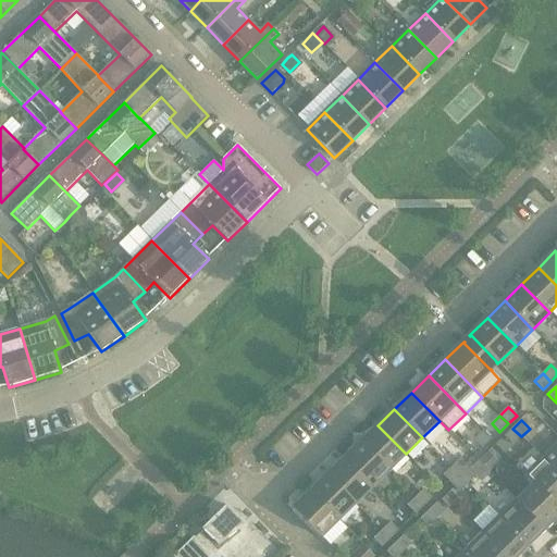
[(378,425),(361,442),(388,471),(406,454),(378,425)]
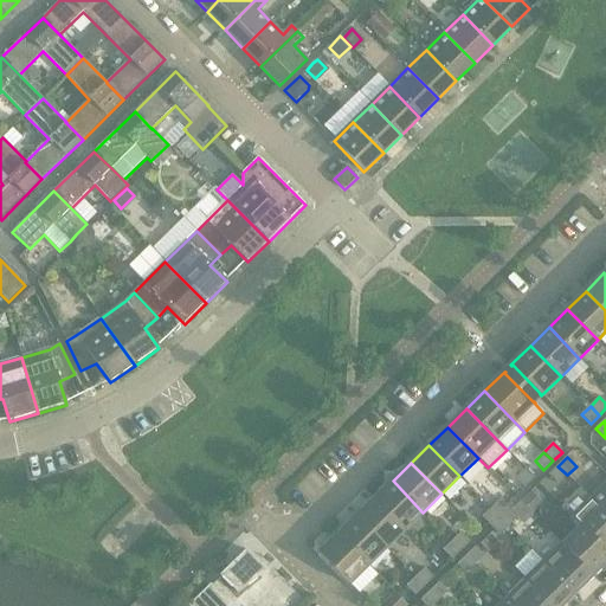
[(567,475),(558,466),(549,475),(558,484),(567,475)]
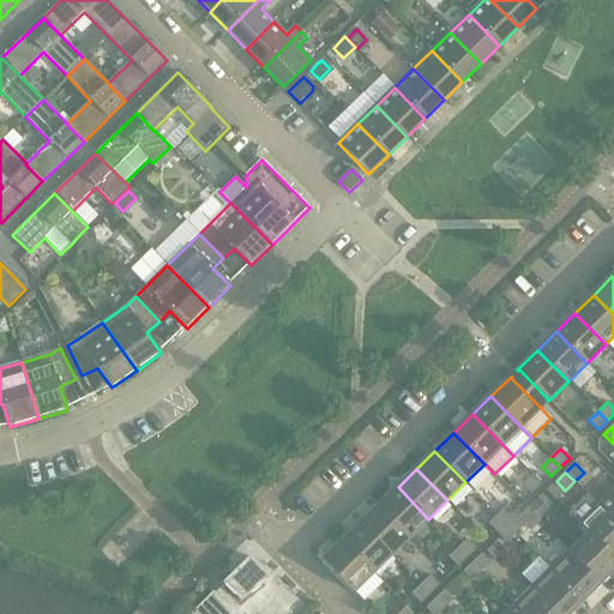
[(542,486),(533,476),(523,485),(533,494),(542,486)]
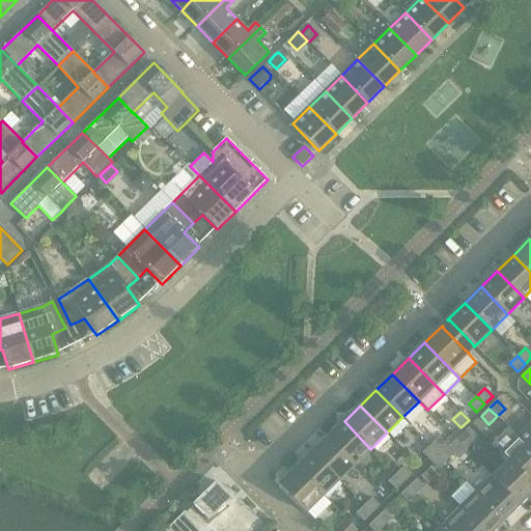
[(344,421),(328,437),(355,465),(370,449),(344,421)]
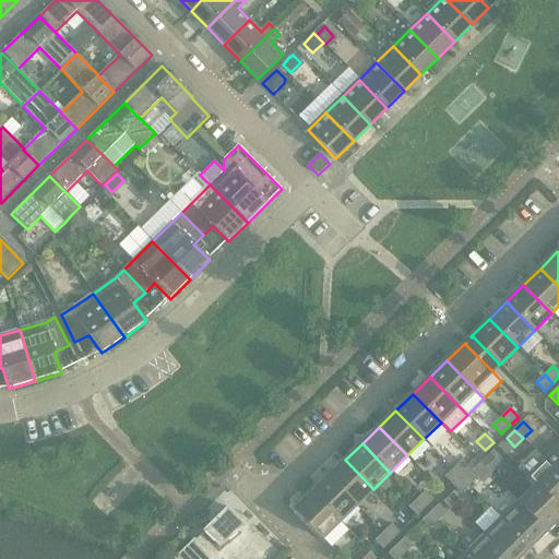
[(558,445),(545,461),(558,475),(558,445)]
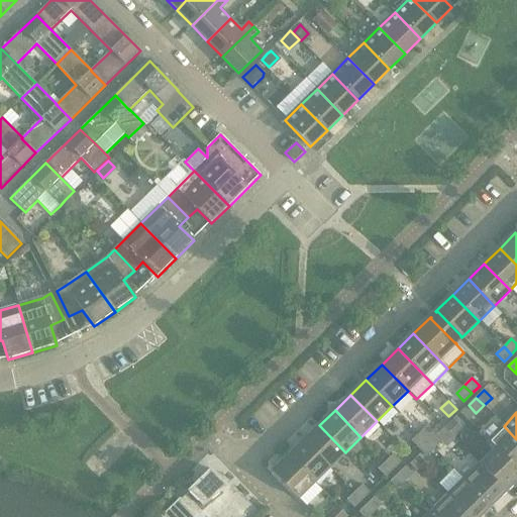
[(487,442),(495,449),(496,449),(514,468),(515,467),(516,464),(516,439),(504,426),(495,417),(480,432),(488,441),(487,442)]
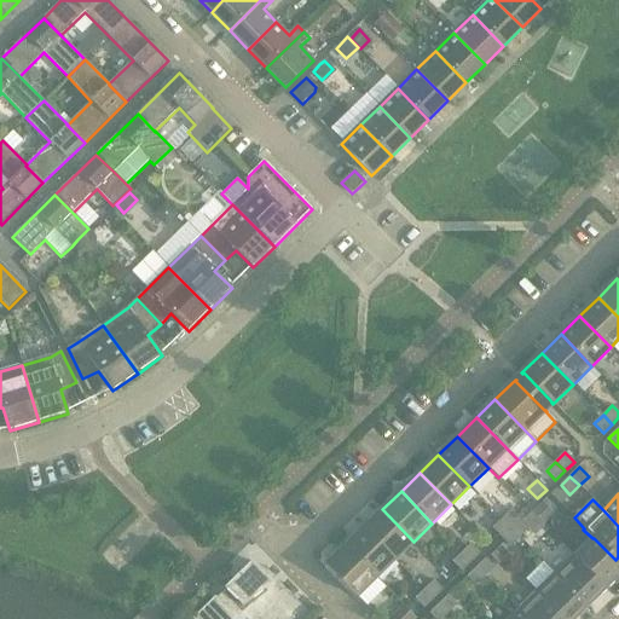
[(543,503),(532,513),(543,525),(554,514),(543,503)]
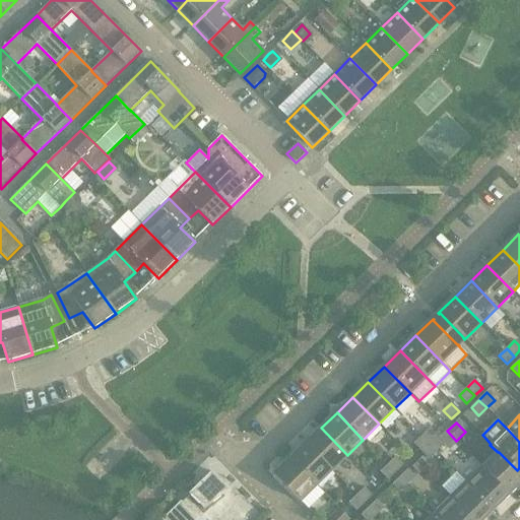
[(321,428),(306,444),(332,470),(347,455),(321,428)]
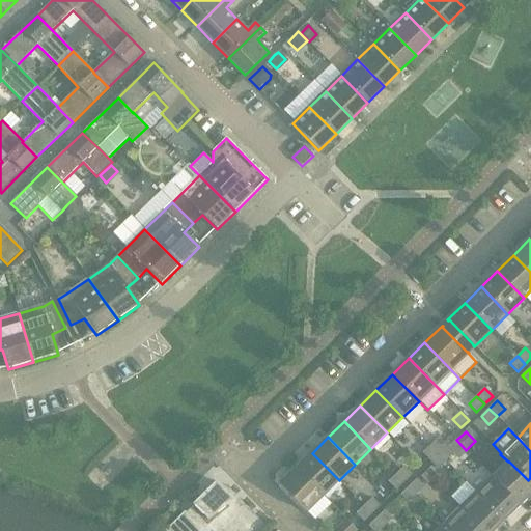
[(439,438),(430,446),(438,453),(446,446),(439,438)]
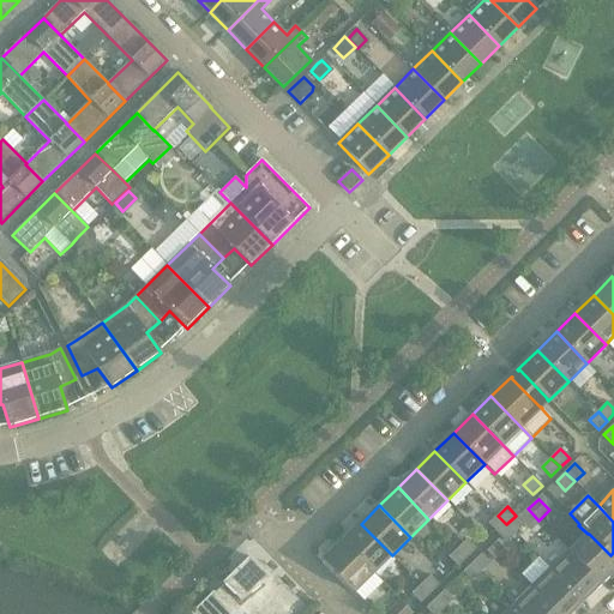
[(488,524),(498,534),(506,524),(498,516),(488,524)]
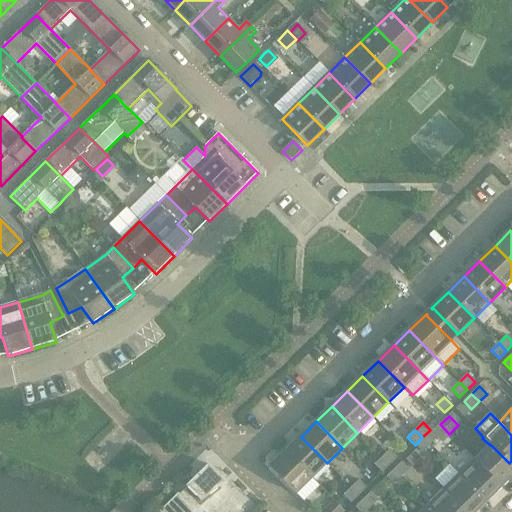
[(430,430),(422,437),(430,445),(438,437),(430,430)]
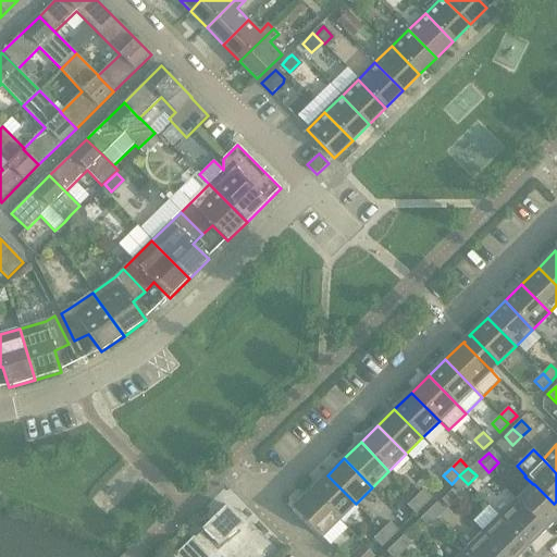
[(327,475),(310,492),(338,520),(356,504),(327,475)]
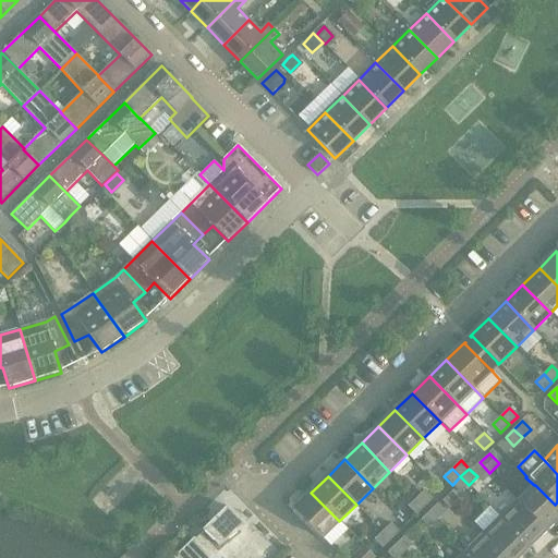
[(460,476),(452,485),(460,494),(469,485),(460,476)]
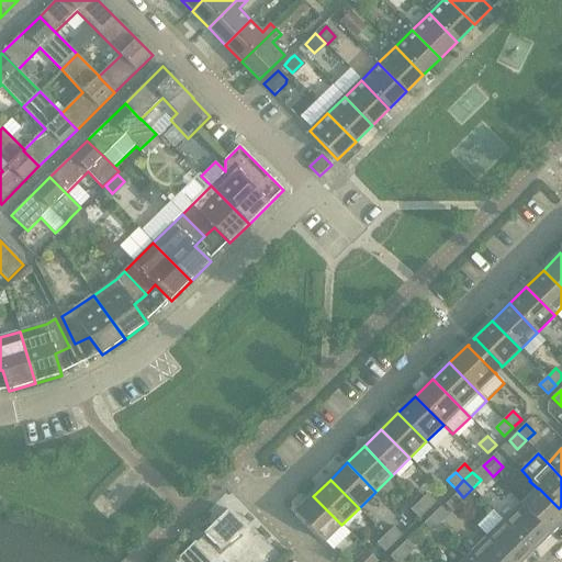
[(539,489),(538,489),(521,505),(550,534),(561,521),(561,509),(560,507),(559,508),(539,489)]
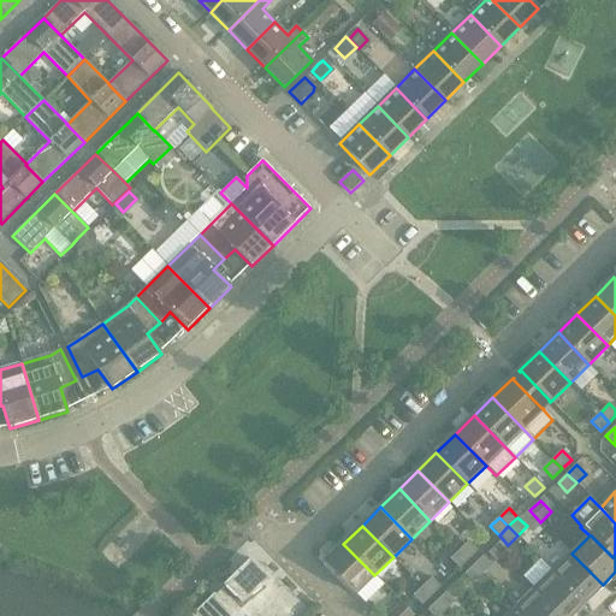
[(469,542),(460,551),(469,561),(478,551),(469,542)]
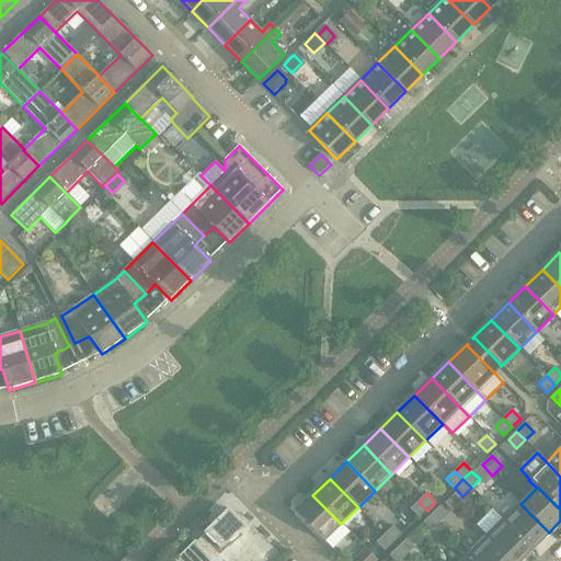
[(312,495),(295,513),(323,541),(332,551),(351,533),(341,524),(312,495)]
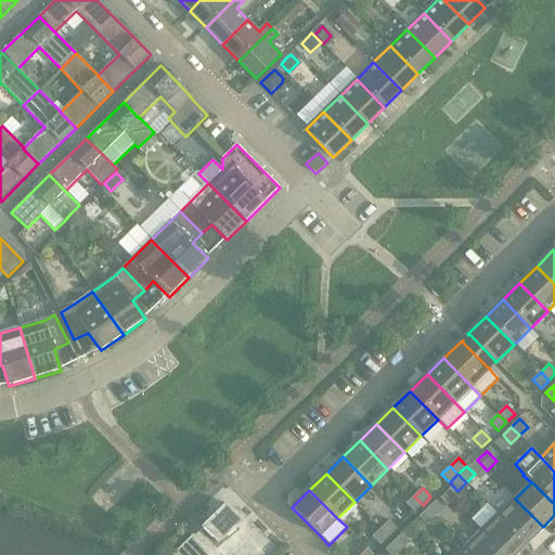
[(423,505),(414,497),(405,504),(414,513),(423,505)]
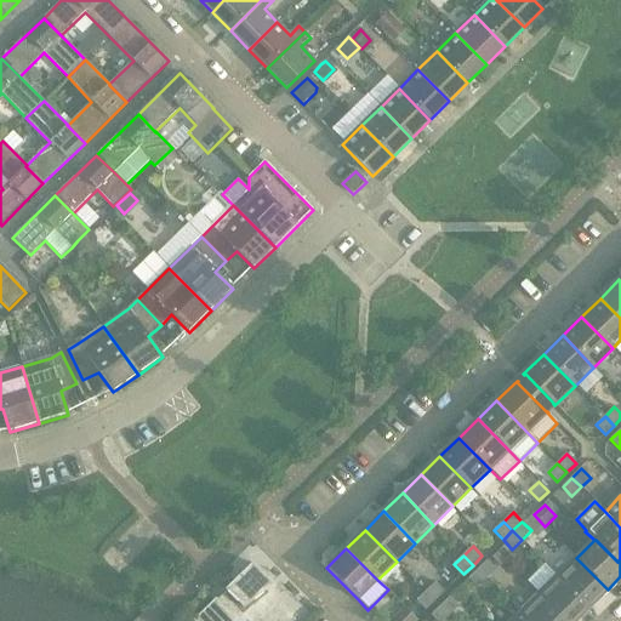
[(576,558),(558,576),(588,608),(608,590),(576,558)]
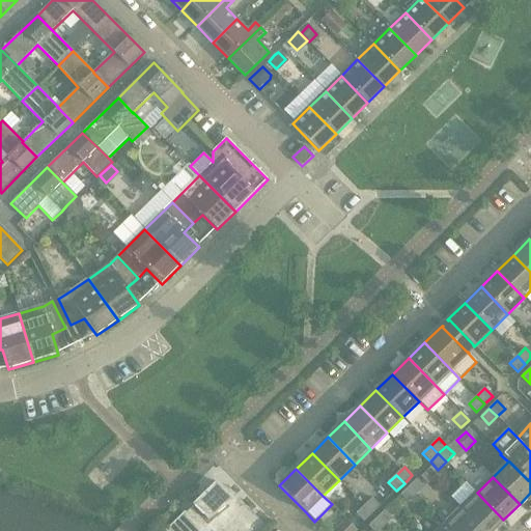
[(417,479),(409,487),(417,496),(424,487),(417,479)]
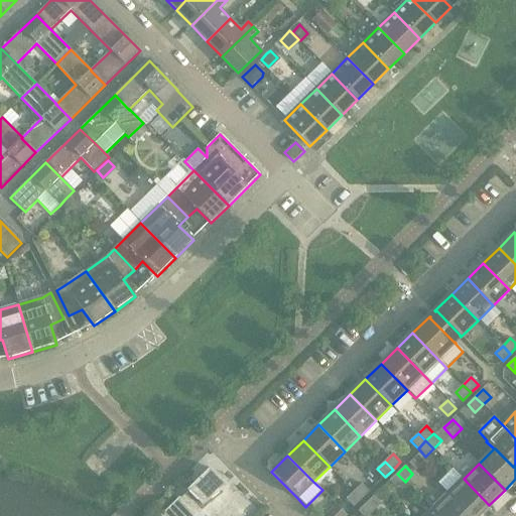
[(179,498),(160,515),(243,515),(247,512),(231,496),(224,489),(227,487),(223,483),(210,469),(187,490),(188,492),(181,500),(179,498)]
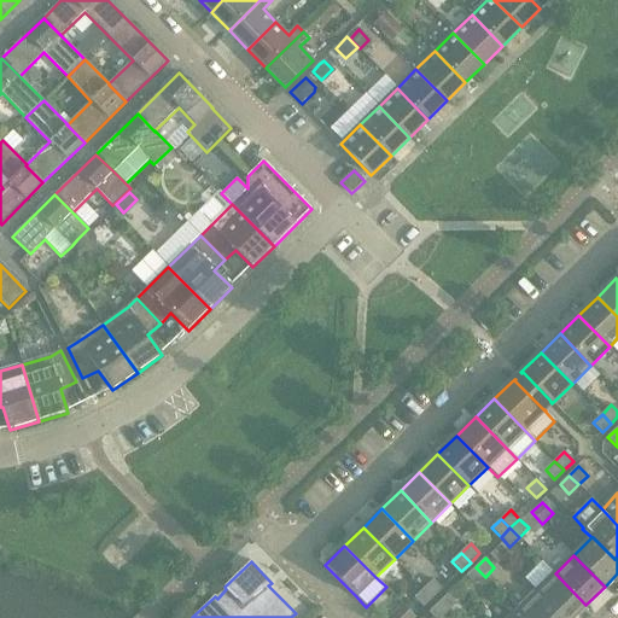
[(485,577),(476,567),(466,576),(476,586),(485,577)]
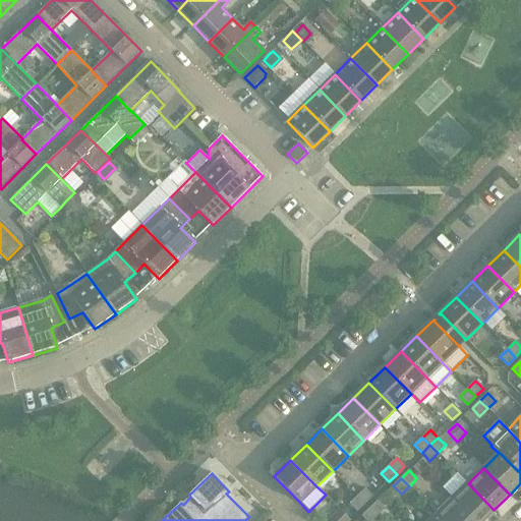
[(468,483),(452,499),(473,520),(482,520),(494,510),(468,483)]
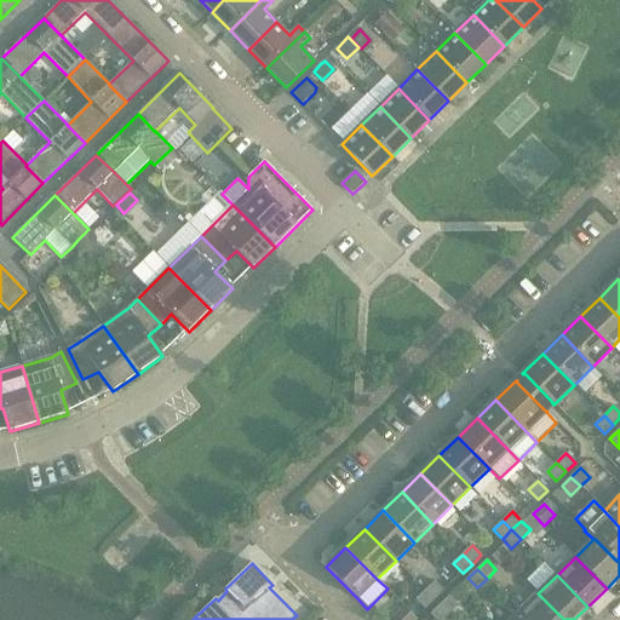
[(435,581),(425,591),(435,601),(443,591),(435,581)]
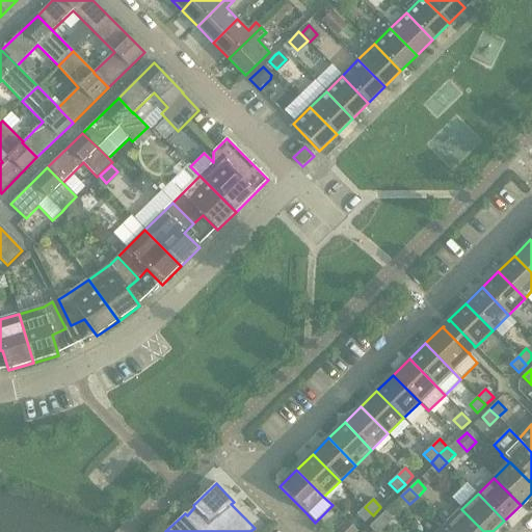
[(373,515),(365,507),(356,515),(365,523),(373,515)]
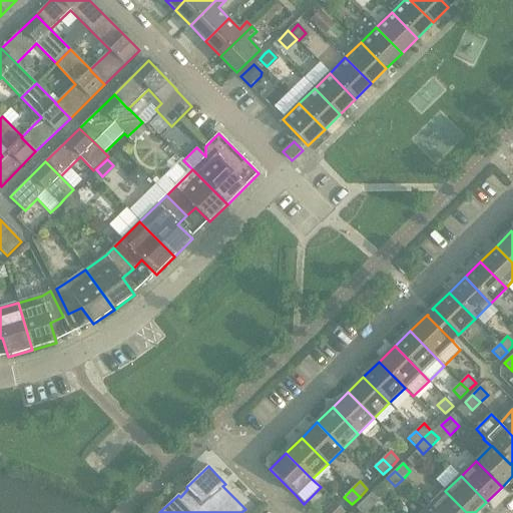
[(466,512),(445,491),(430,507),(436,512),(466,512)]
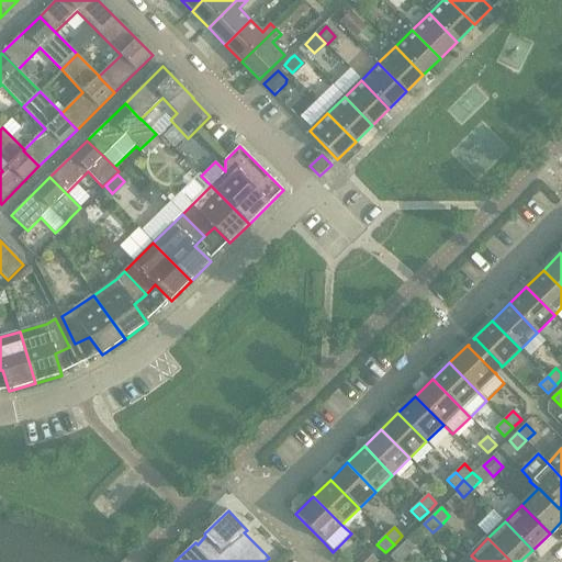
[(407,541),(398,549),(407,558),(415,549),(407,541)]
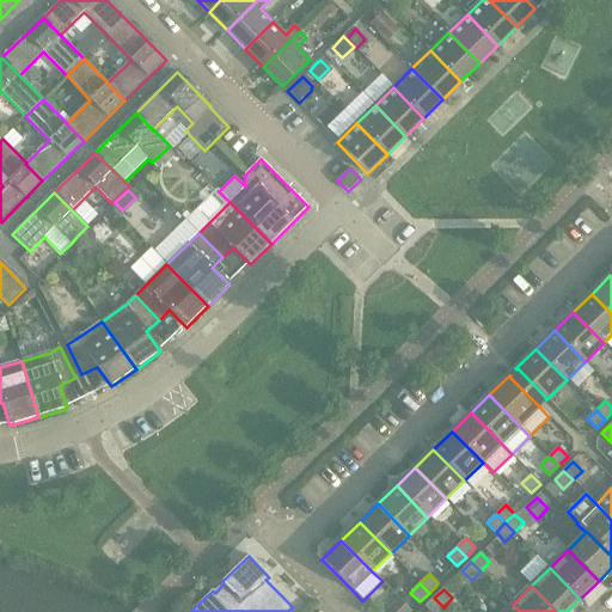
[(438,611),(444,607),(434,598),(424,607),(429,611),(438,611)]
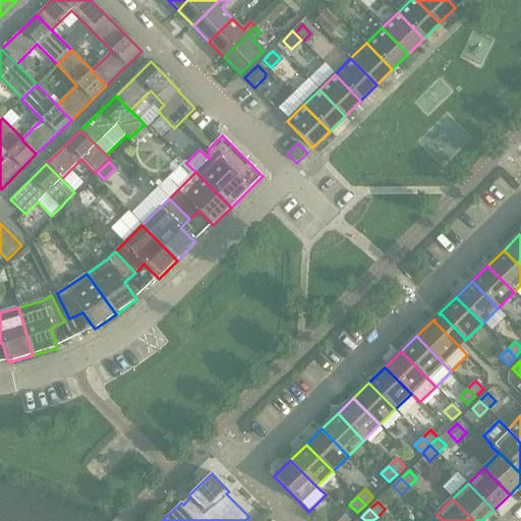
[(330,520),(348,520),(349,520),(340,511),(330,520)]
